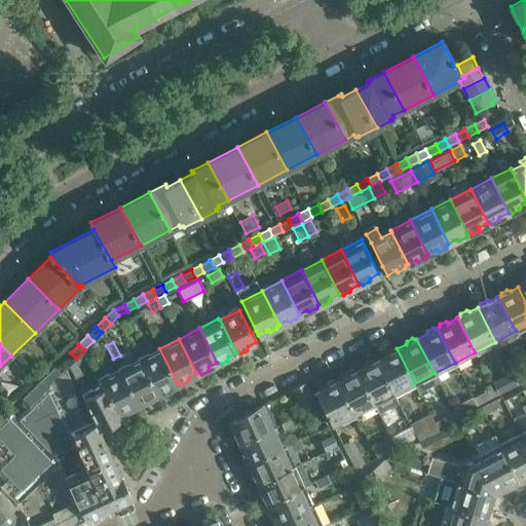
[(159,348),(140,359),(157,393),(165,389),(168,390),(175,387),(176,384),(177,383),(159,348)]
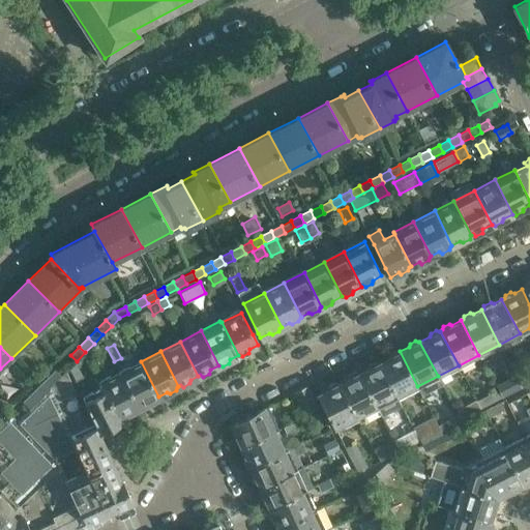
[(388,357),(379,362),(398,396),(417,386),(400,351),(399,352),(395,351),(389,354),(388,357)]
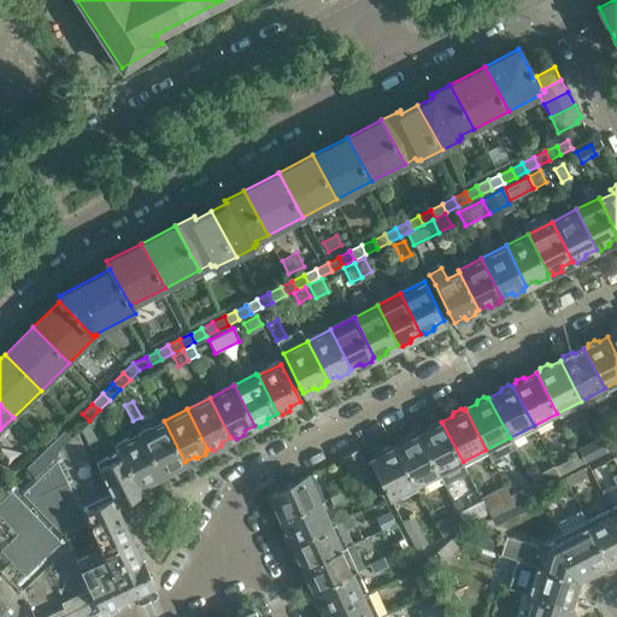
[(107,413),(100,418),(107,429),(115,425),(107,413)]
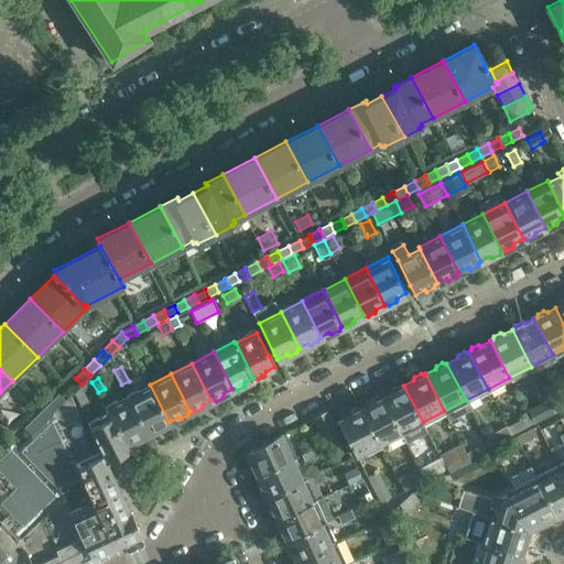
[(150,384),(129,396),(148,433),(156,429),(160,430),(167,426),(169,422),(150,384)]
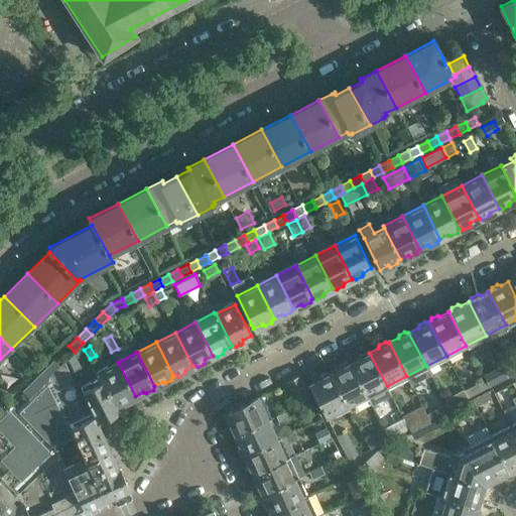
[(359,358),(350,363),(366,396),(367,397),(371,405),(379,402),(385,416),(398,410),(387,386),(369,353),(368,354),(365,352),(359,355),(359,358)]
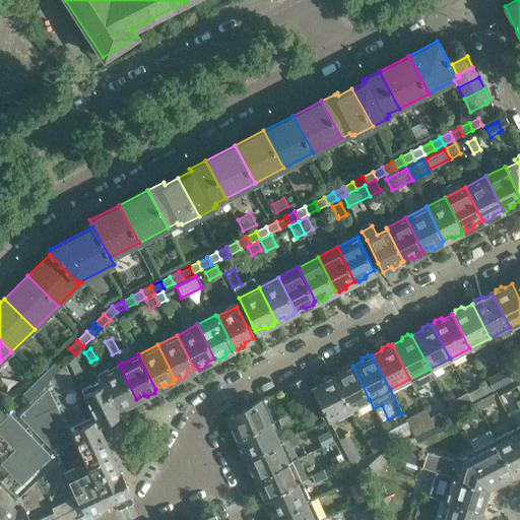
[(49,369),(54,374),(63,366),(57,360),(49,369)]
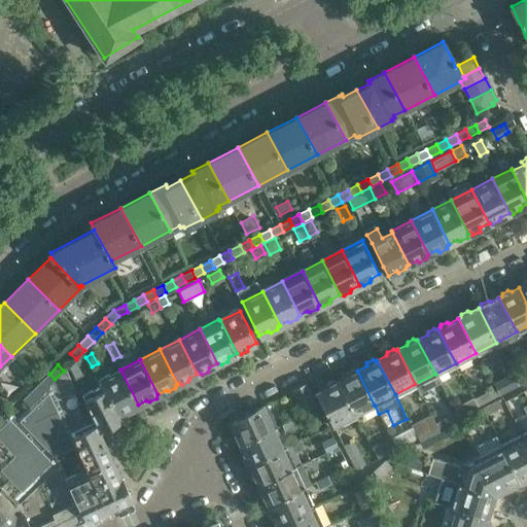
[(82,376),(77,364),(69,369),(74,380),(82,376)]
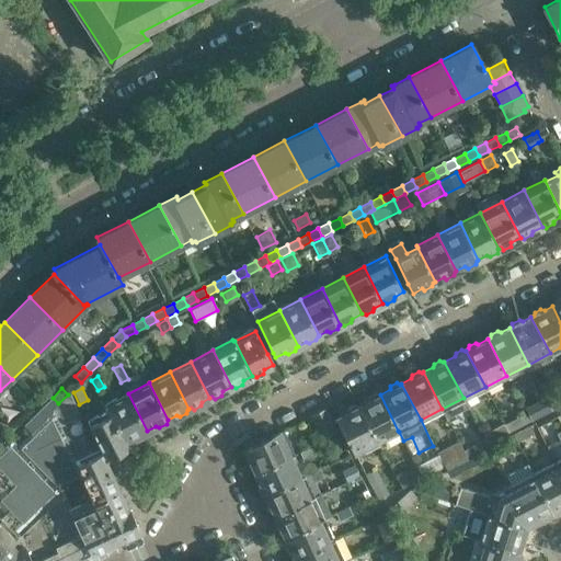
[(109,404),(113,413),(127,441),(135,436),(138,437),(146,434),(146,431),(147,431),(128,393),(109,404)]
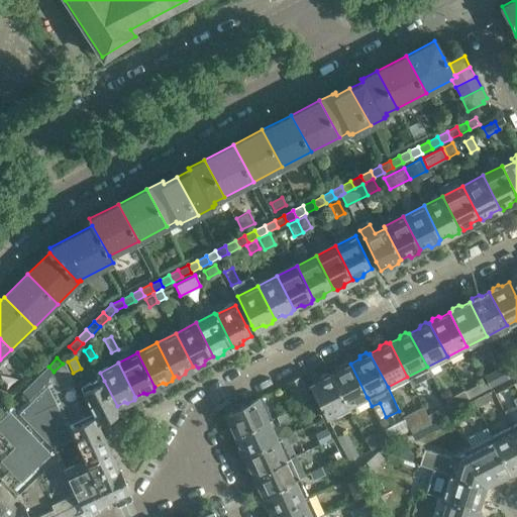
[(339,370),(330,374),(347,408),(368,398),(367,397),(350,364),(348,364),(345,363),(339,366),(339,370)]
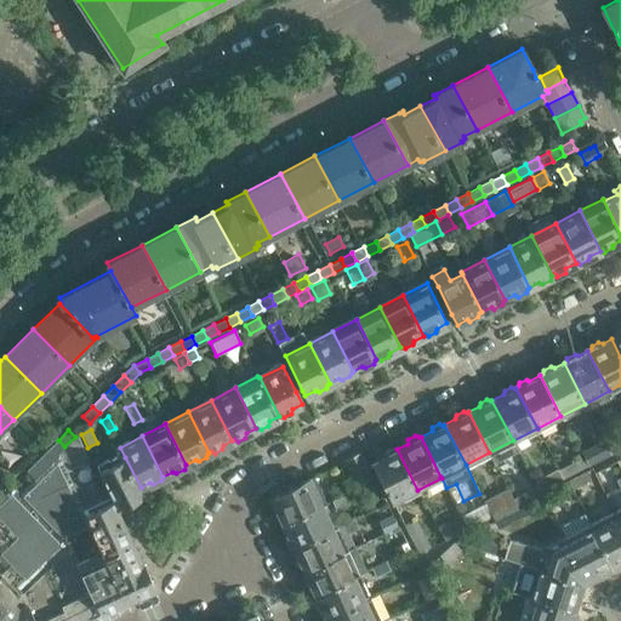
[(620,436),(609,443),(613,453),(620,448),(620,436)]
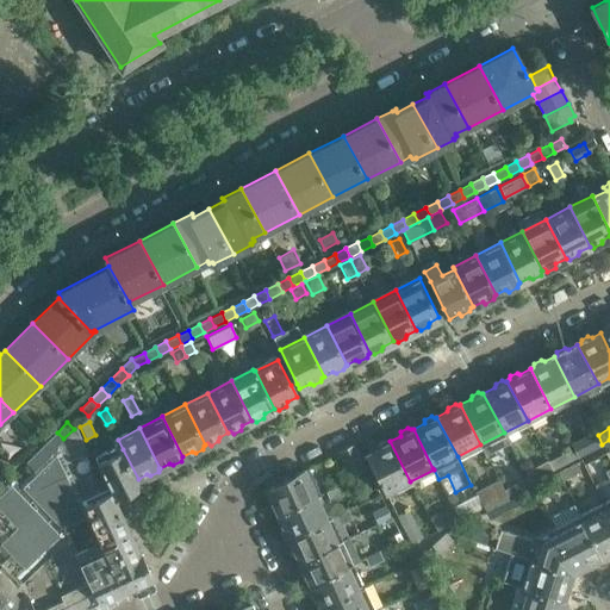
[(74,429),(58,444),(70,471),(78,468),(73,459),(85,454),(74,429)]
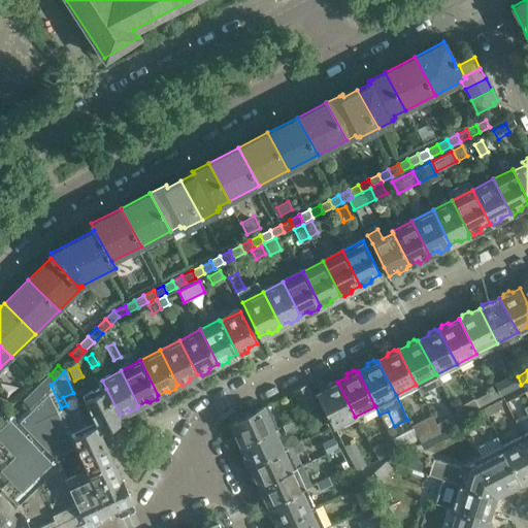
[(513,373),(495,383),(501,394),(519,386),(513,373)]
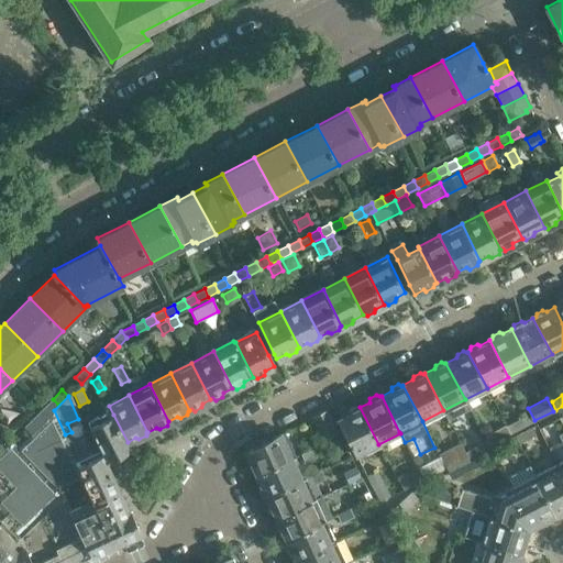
[(43,408),(50,415),(58,405),(53,399),(43,408)]
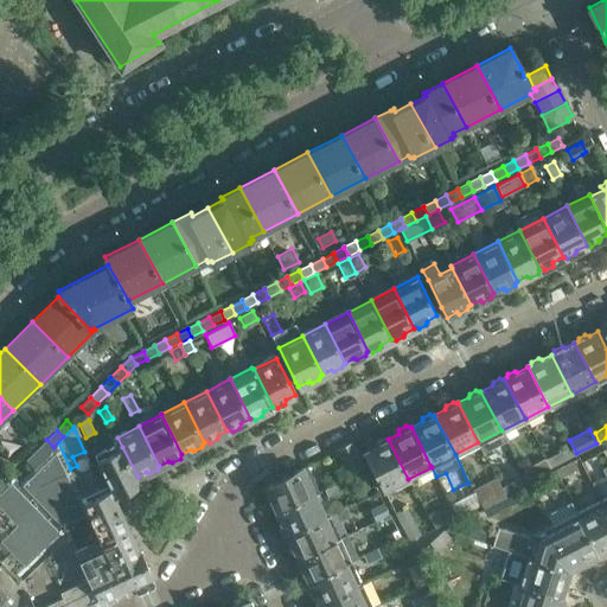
[(375,446),(364,451),(384,489),(388,487),(388,490),(408,479),(388,439),(387,440),(383,438),(376,442),(375,446)]
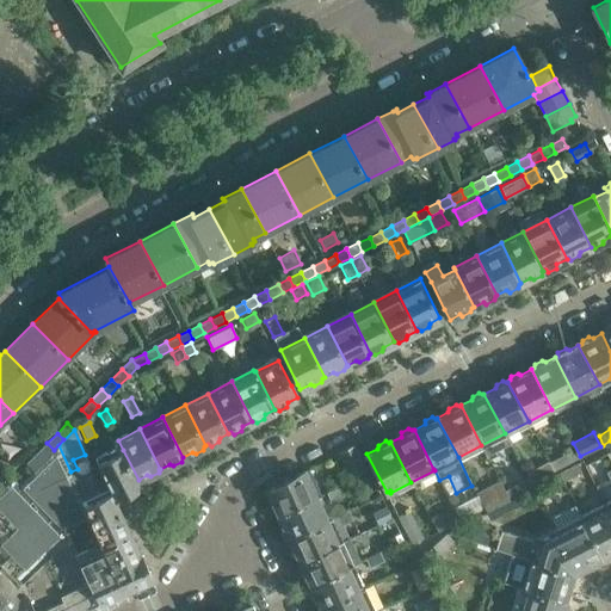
[(37,454),(43,460),(54,450),(47,443),(37,454)]
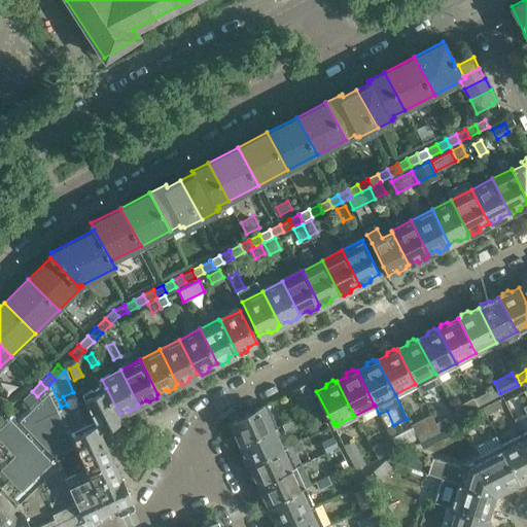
[(29,406),(16,418),(60,463),(69,485),(91,476),(80,454),(77,447),(75,447),(71,436),(74,434),(61,407),(50,384),(29,406)]
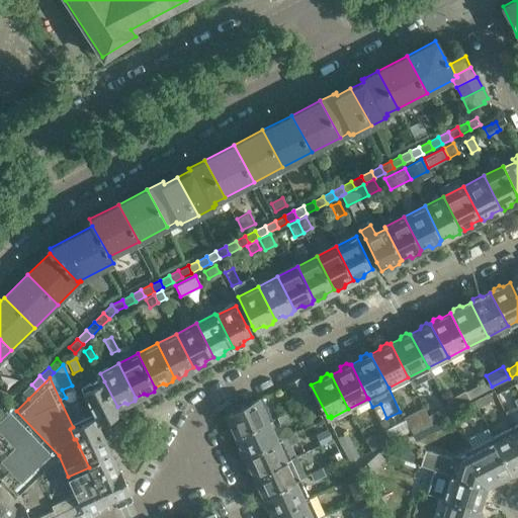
[(298,377),(287,382),(297,403),(309,397),(298,377)]
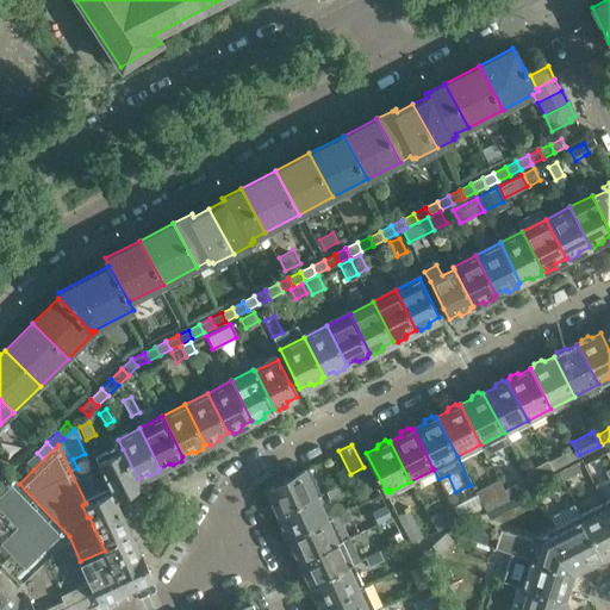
[(95,458),(110,486),(116,497),(126,492),(131,495),(138,491),(139,487),(141,486),(138,479),(123,449),(107,456),(105,452),(95,458)]
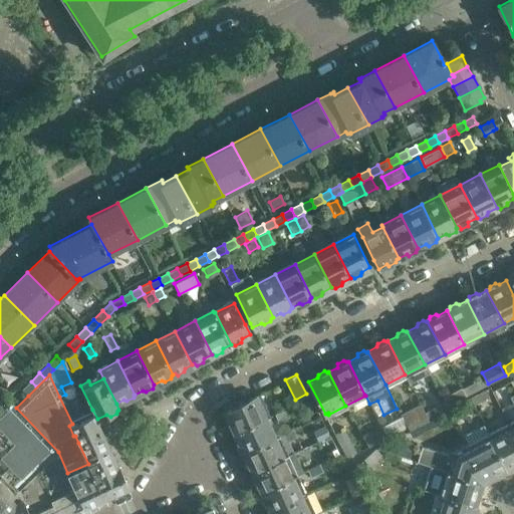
[(22,390),(28,396),(36,387),(31,381),(22,390)]
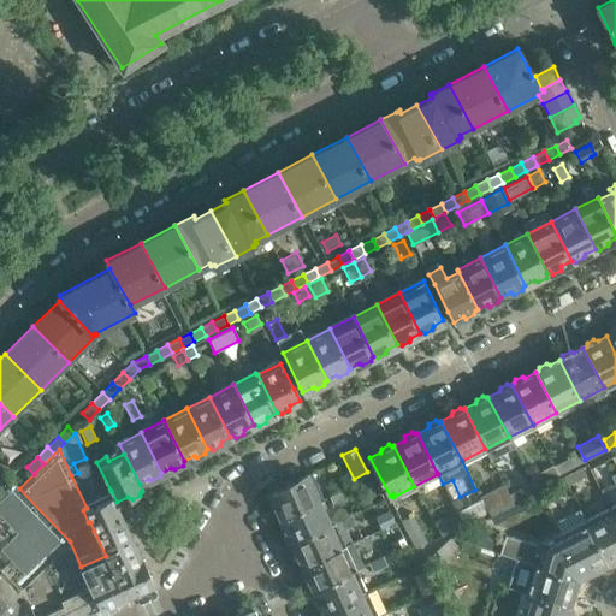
[(576,457),(556,468),(560,477),(581,466),(576,457)]
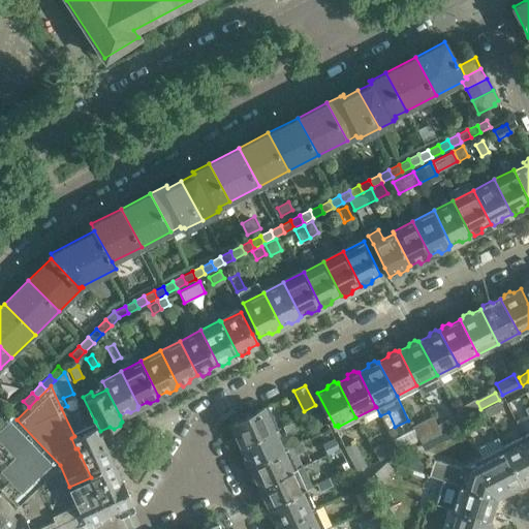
[(479,407),(475,399),(457,408),(461,415),(479,407)]
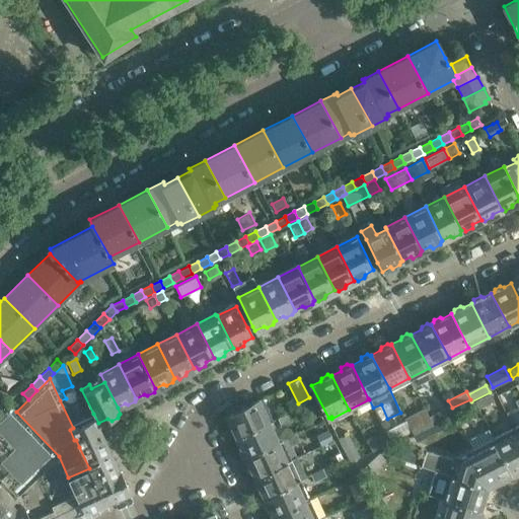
[(494,394),(475,403),(479,411),(498,401),(494,394)]
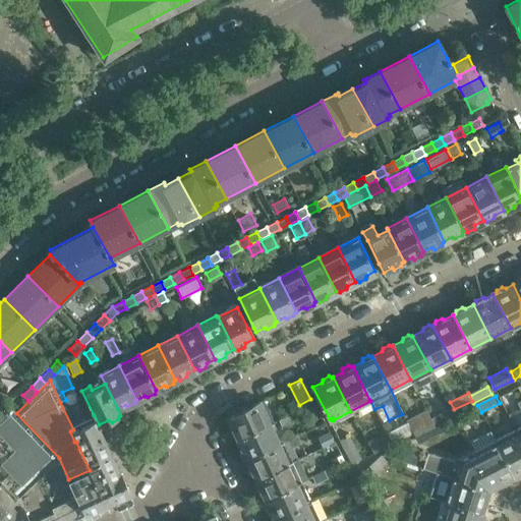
[(227,417),(227,418),(231,427),(230,429),(232,435),(235,436),(237,439),(272,423),(261,400),(227,417)]
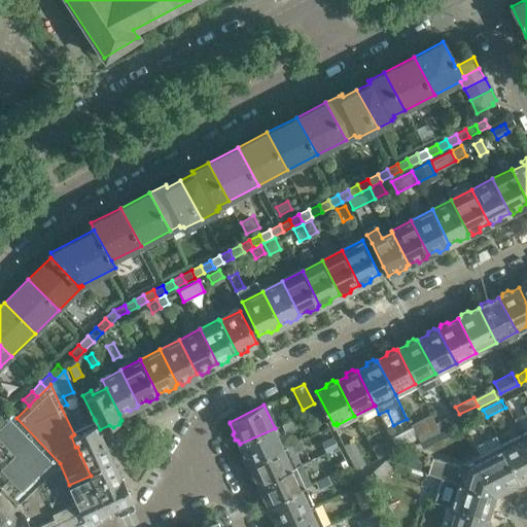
[(0,421),(0,482),(18,500),(18,501),(20,502),(40,482),(60,463),(16,418),(10,412),(0,421)]
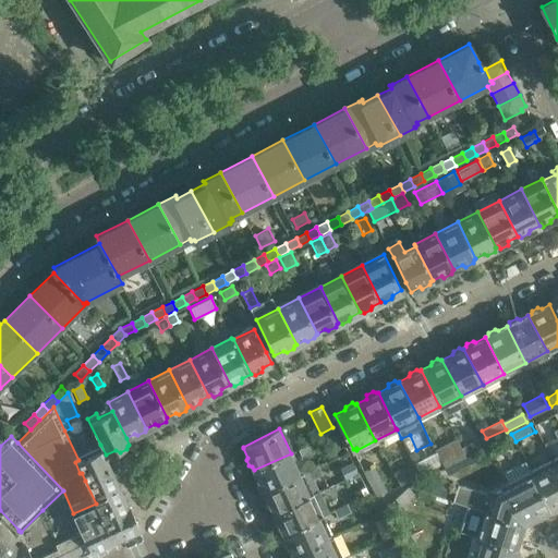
[(459,446),(462,452),(480,443),(476,436),(459,446)]
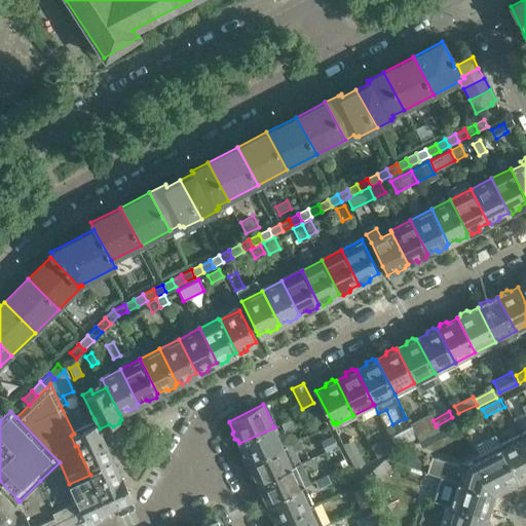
[(436,426),(433,420),(429,414),(410,423),(411,425),(414,433),(416,437),(417,440),(438,430),(436,426)]
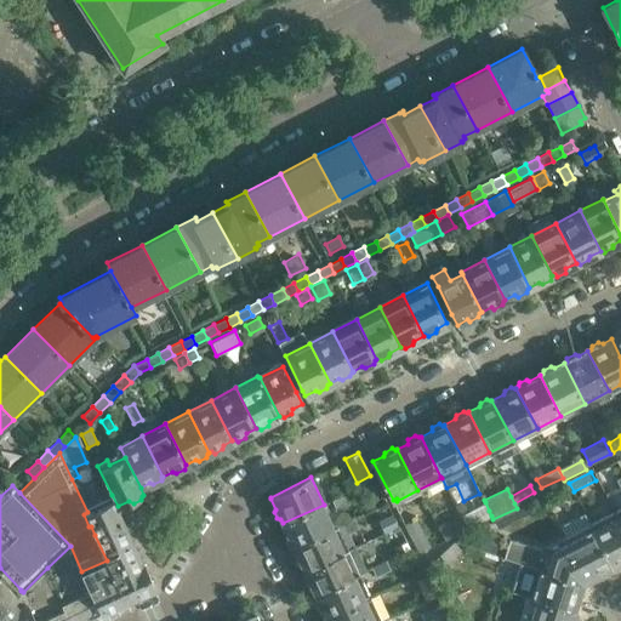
[(345,495),(331,501),(335,510),(348,503),(345,495)]
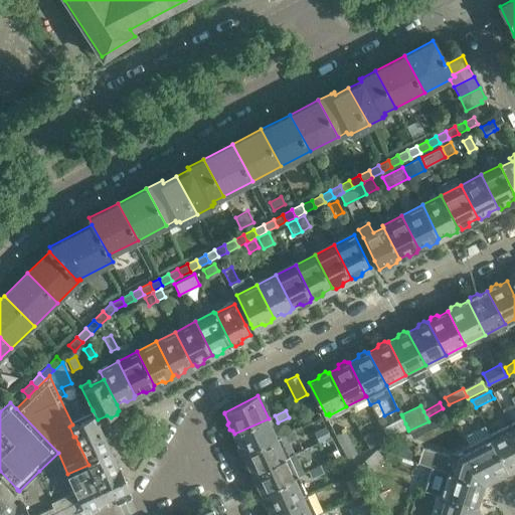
[(91,416),(72,424),(69,426),(73,437),(75,437),(78,444),(102,433),(94,415),(91,416)]
